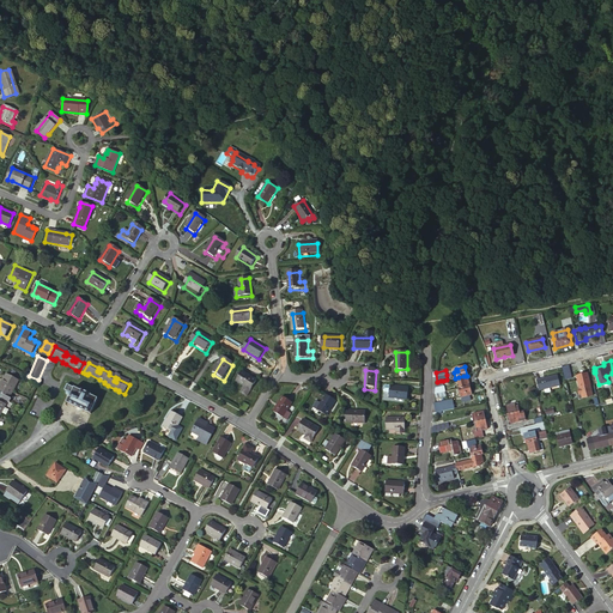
[(19,380),(7,374),(4,380),(2,380),(0,383),(1,384),(13,390),(19,380)]
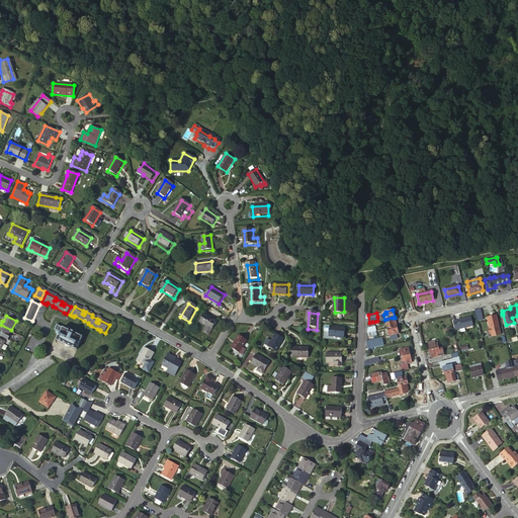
[(501,335),(497,316),(488,318),(491,330),(489,330),(490,333),(492,332),(493,337),(501,335)]
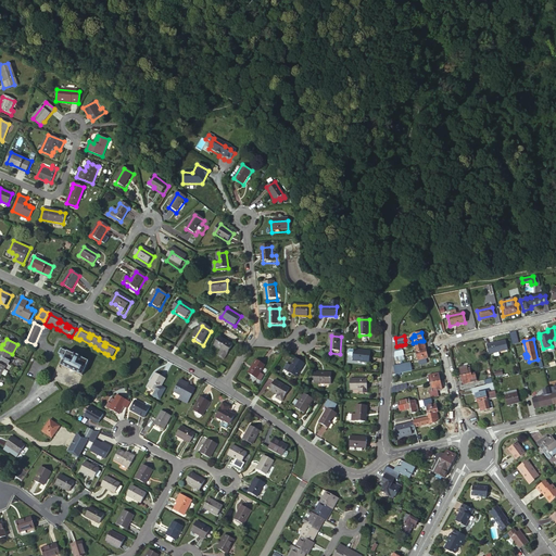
[(234,348),(220,340),(216,348),(223,352),(219,356),(226,359),(234,348)]
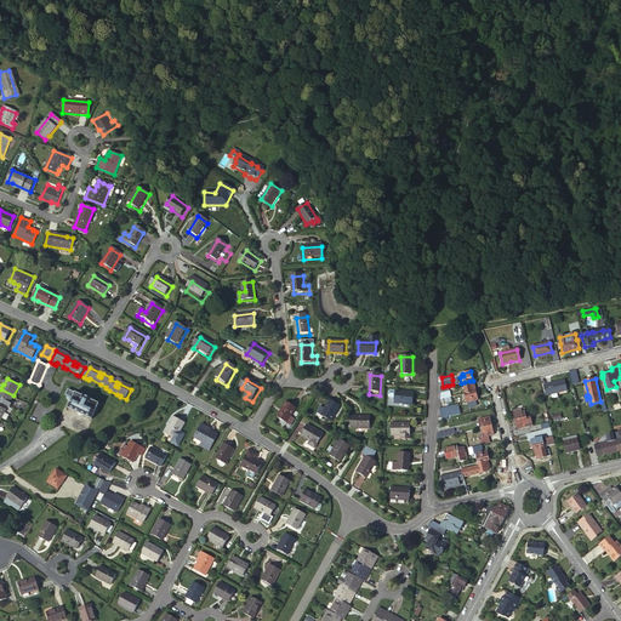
[(550,385),(545,386),(547,396),(551,394),(551,396),(567,391),(564,380),(550,385)]
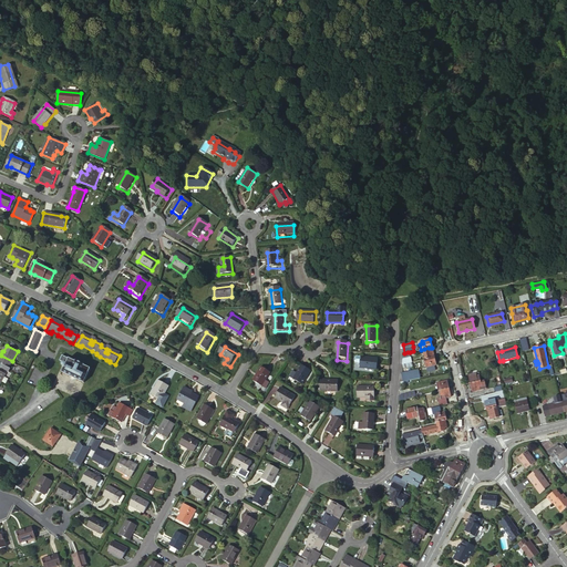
[(425,359),(434,357),(433,351),(432,348),(431,348),(429,348),(424,349),(421,350),(416,350),(413,351),(410,352),(411,354),(423,352),(425,359)]
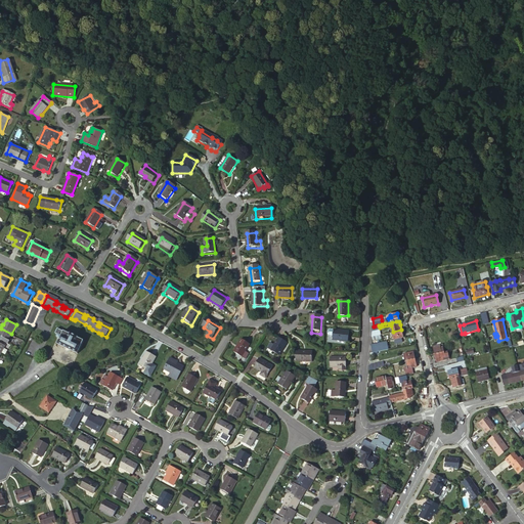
[(62,330),(59,328),(58,330),(57,330),(55,335),(58,336),(58,337),(58,338),(58,339),(58,340),(60,341),(58,345),(78,355),(84,342),(79,340),(79,338),(72,335),(71,336),(61,331),(62,330)]
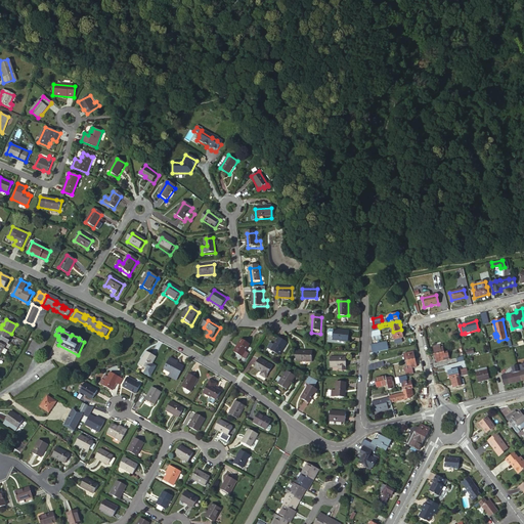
[(4,338),(8,340),(11,334),(1,329),(0,330),(0,339),(3,341),(4,338)]
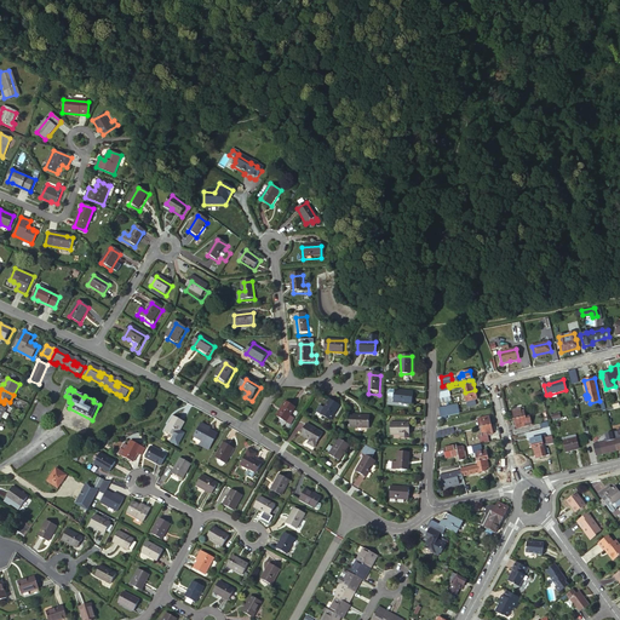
[(413,391),(395,390),(394,402),(413,403),(413,391)]
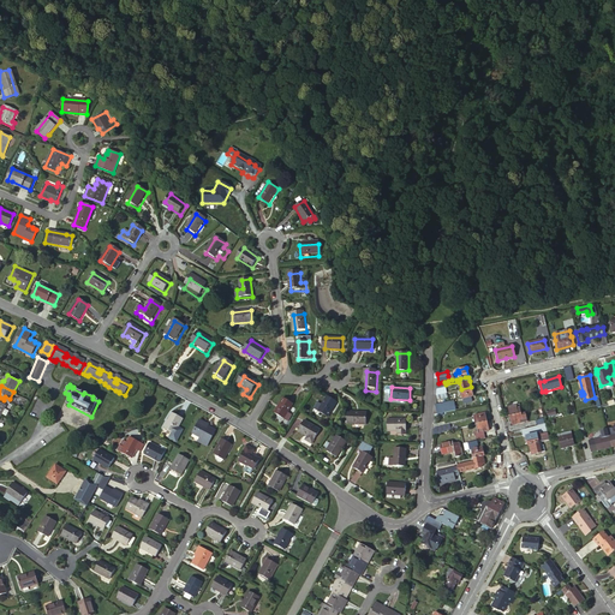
[(461,389),(460,389),(461,395),(463,399),(472,396),(471,387),(461,389)]
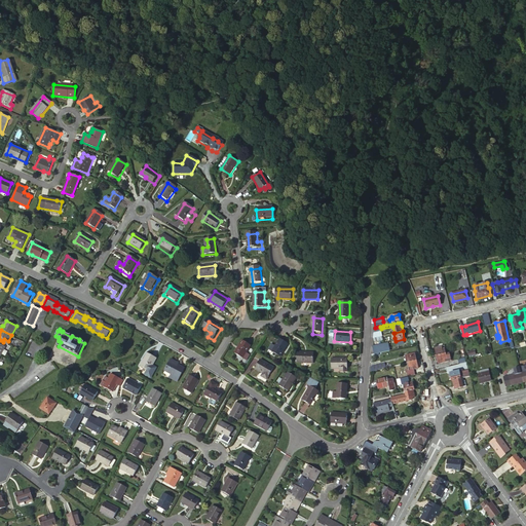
[(253,347),(245,341),(236,354),(249,363),(253,357),(249,354),(253,347)]
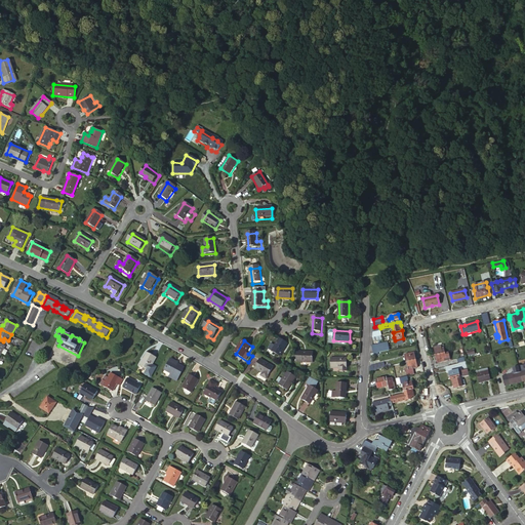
[(289,345),(281,340),(277,348),(274,346),(271,351),(281,358),(289,345)]
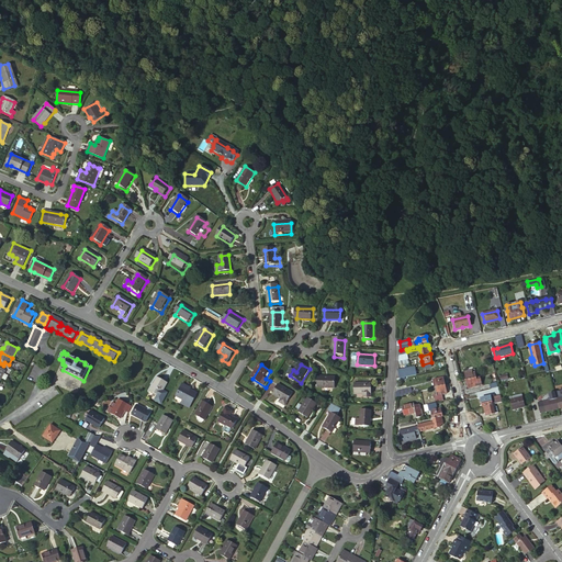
[(397,370),(398,379),(403,378),(409,377),(415,375),(414,366),(397,369),(397,370)]
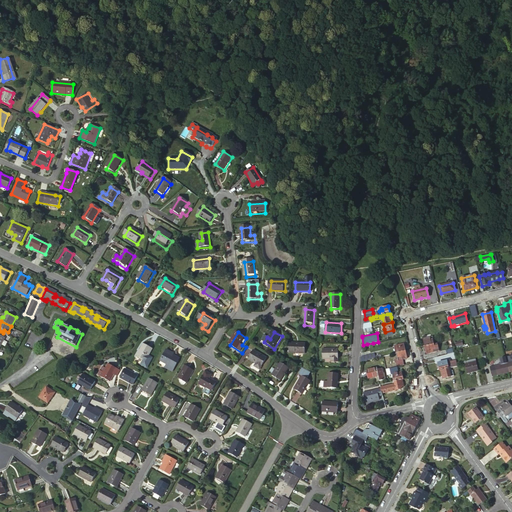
[(429,338),(423,339),(425,347),(434,345),(433,342),(440,340),(439,336),(430,337),(429,338)]
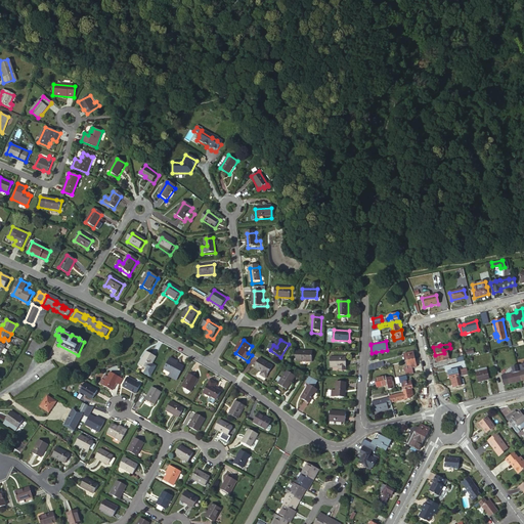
[(444,353),(435,355),(437,363),(451,360),(449,351),(444,353)]
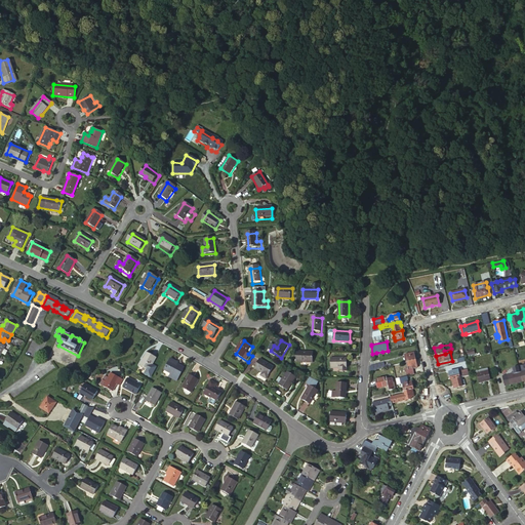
[(406,357),(406,362),(415,360),(414,353),(405,354),(406,357)]
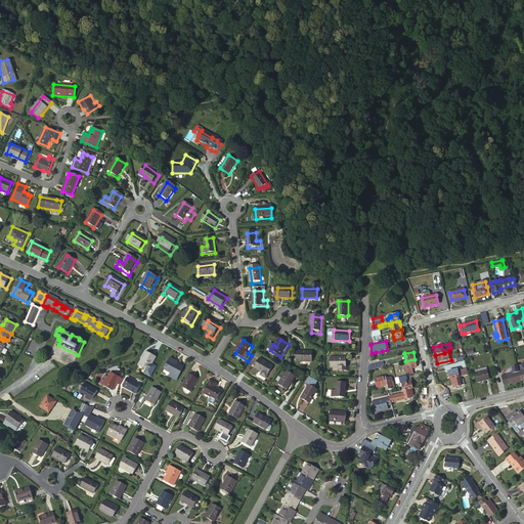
[(158,359),(148,354),(141,366),(150,372),(158,359)]
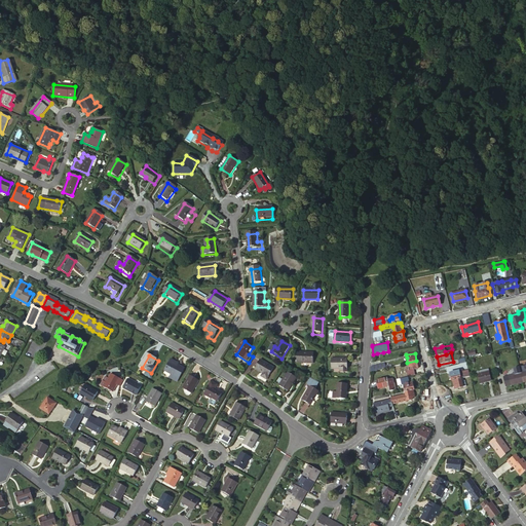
[(175,362),(171,359),(163,371),(170,374),(168,377),(177,381),(178,380),(178,378),(179,377),(183,370),(178,367),(173,365),(175,362)]
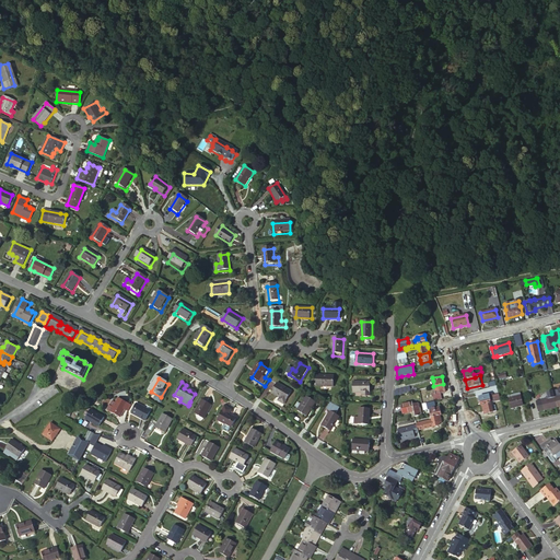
[(335,383),(318,382),(318,393),(335,393),(335,383)]
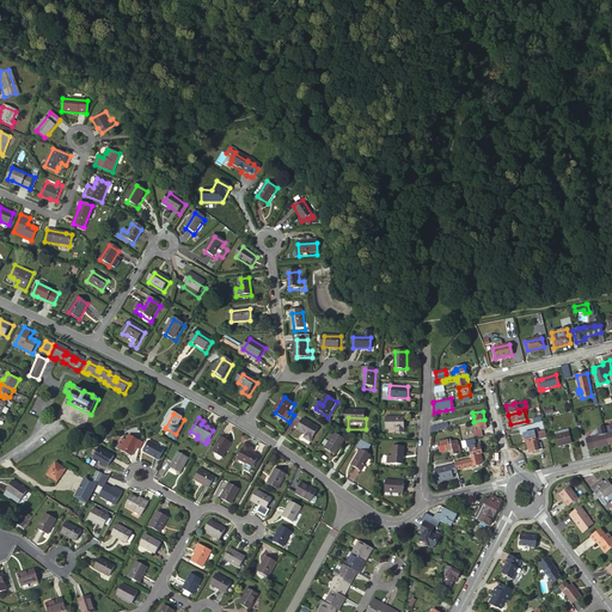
[(404,418),(385,417),(384,428),(397,429),(396,434),(403,434),(404,418)]
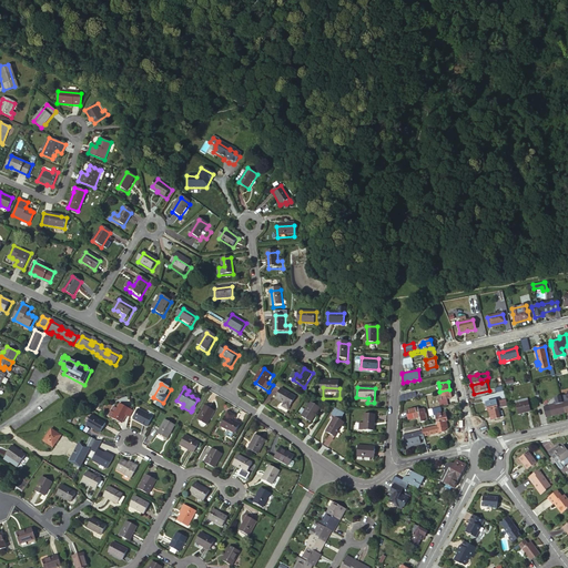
[(439,392),(440,397),(444,396),(445,399),(447,398),(452,397),(450,393),(449,389),(439,392)]
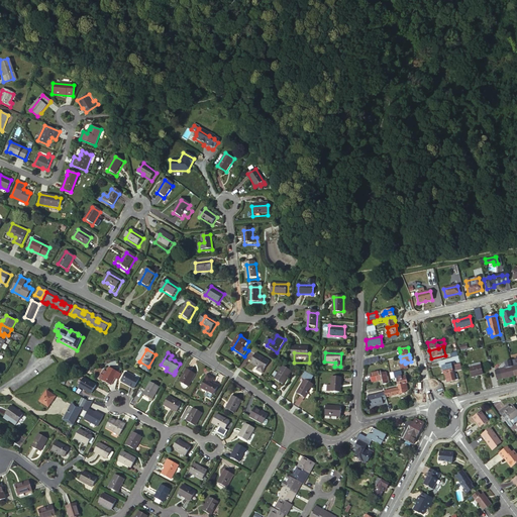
[(271,364),(257,355),(251,365),(260,370),(257,373),(264,376),(271,364)]
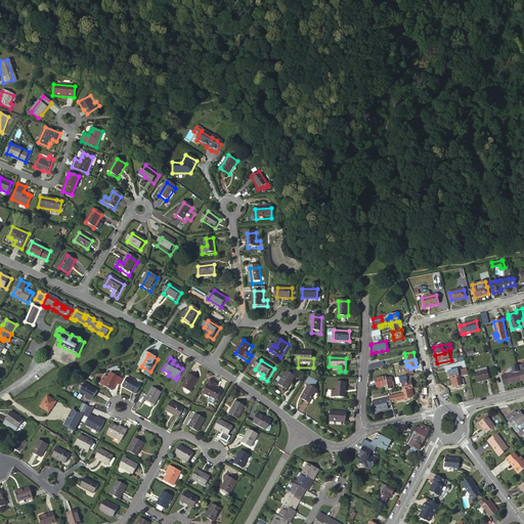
[(466,365),(465,362),(456,364),(449,365),(444,366),(445,373),(448,373),(450,381),(451,381),(454,380),(460,378),(457,373),(456,369),(466,367),(466,365)]
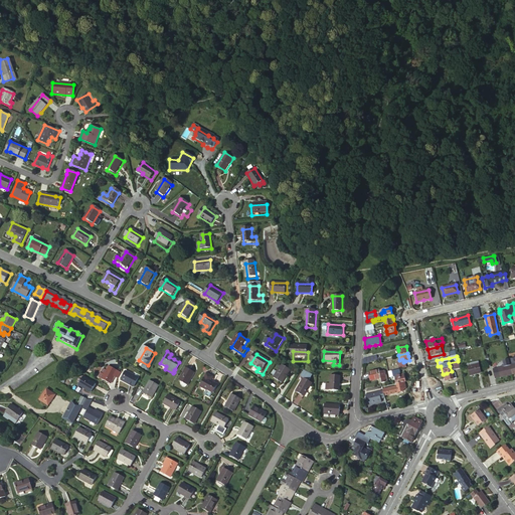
[(479,365),(469,367),(471,375),(481,372),(479,365)]
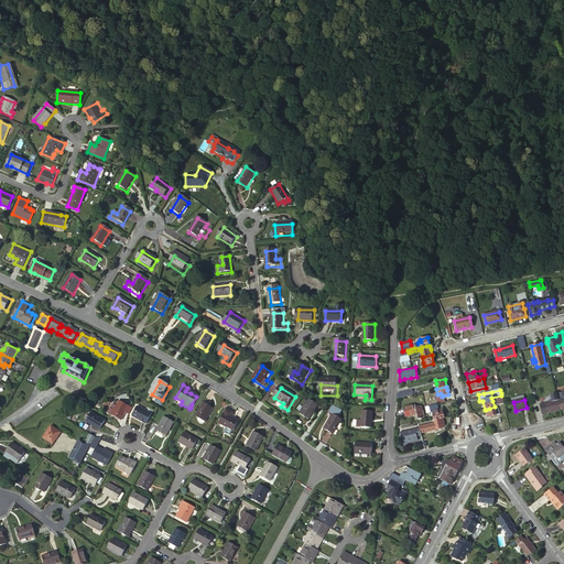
[(559,401),(541,404),(543,414),(561,411),(559,401)]
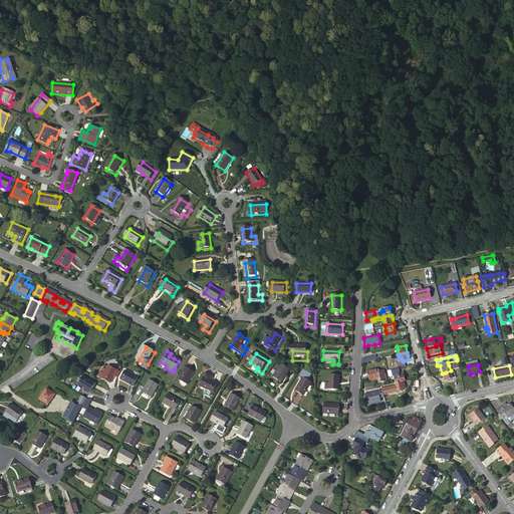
[(116,377),(118,372),(108,366),(106,371),(101,379),(109,384),(113,375),(116,377)]
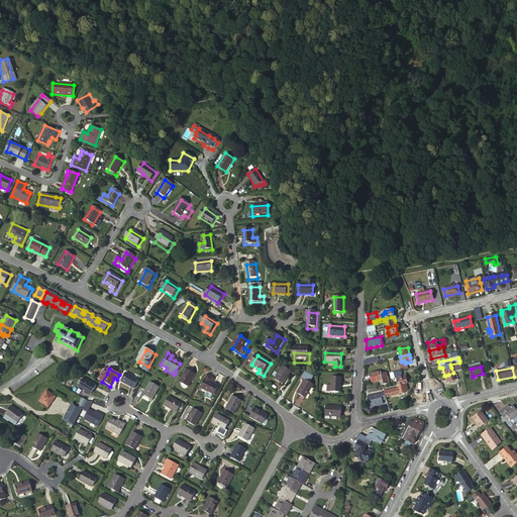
[(290,375),(282,370),(274,384),(282,388),(290,375)]
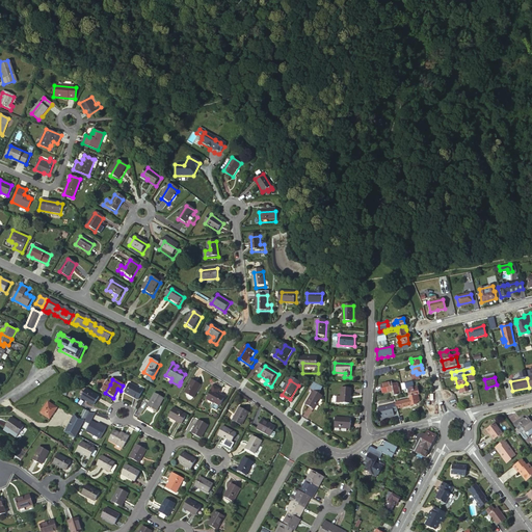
[(411,381),(404,382),(405,388),(408,388),(408,391),(408,392),(409,395),(409,396),(414,395),(419,395),(418,387),(415,388),(413,380),(411,381)]
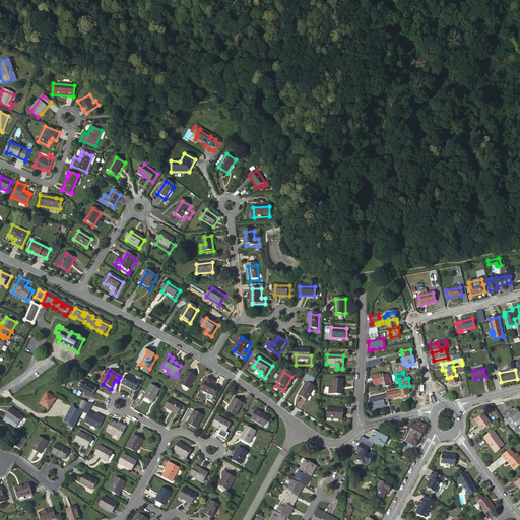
[(195,377),(187,373),(180,385),(188,389),(195,377)]
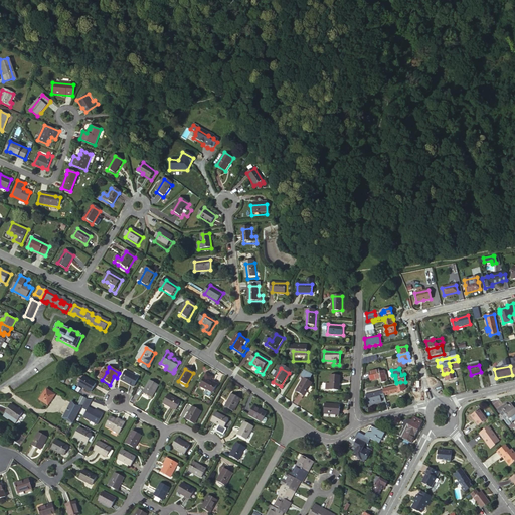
[(455,373),(452,374),(452,371),(447,373),(444,374),(445,379),(448,379),(449,380),(456,378),(455,373)]
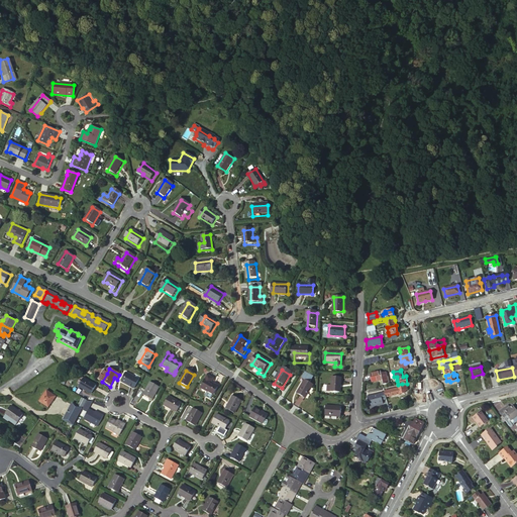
[(138,381),(126,374),(121,383),(133,390),(138,381)]
